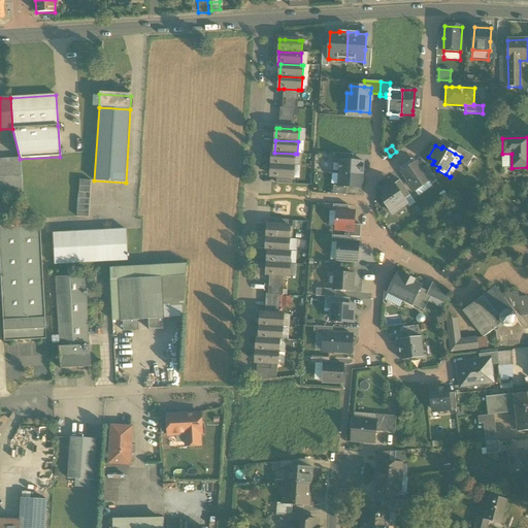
[(459,162),(467,167),(473,156),(459,147),(455,154),(461,157),(459,162)]
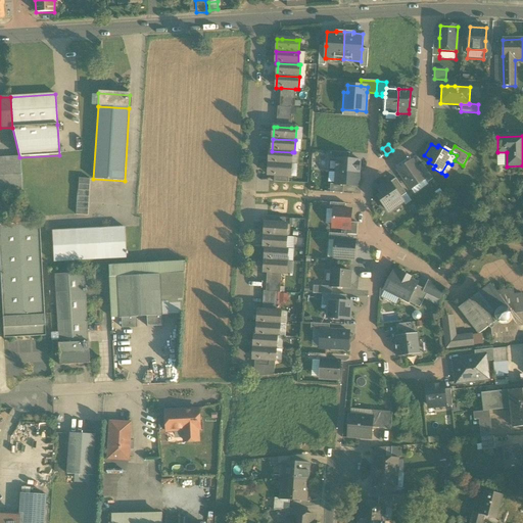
[(270,151),(269,163),(291,164),(292,152),(272,151),(270,151)]
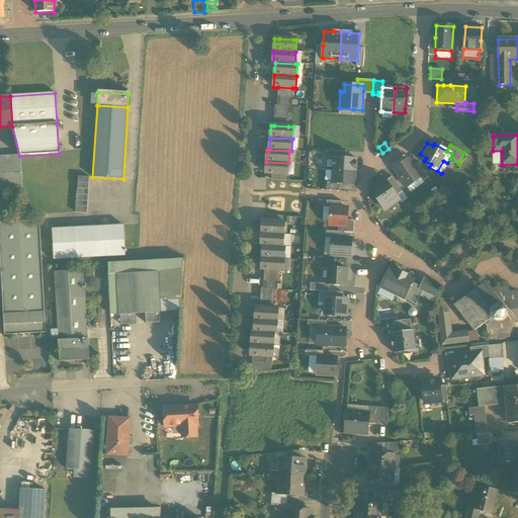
[(334,158),(346,159),(346,151),(328,151),(328,158),(334,158)]
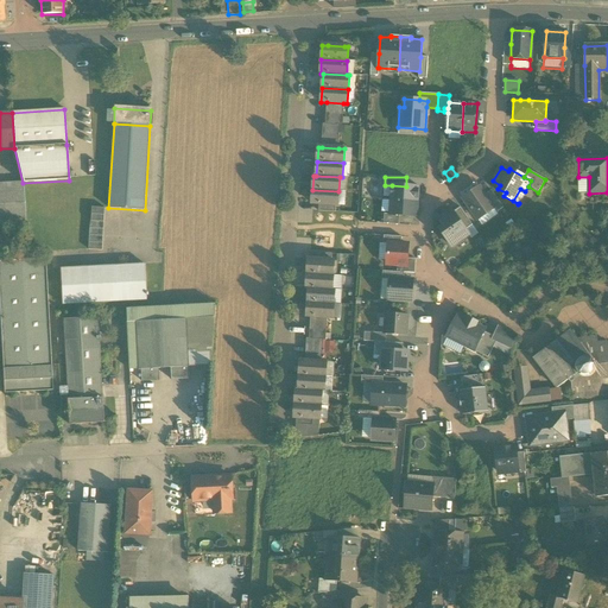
[(578,194),(589,194),(589,177),(578,177),(578,194)]
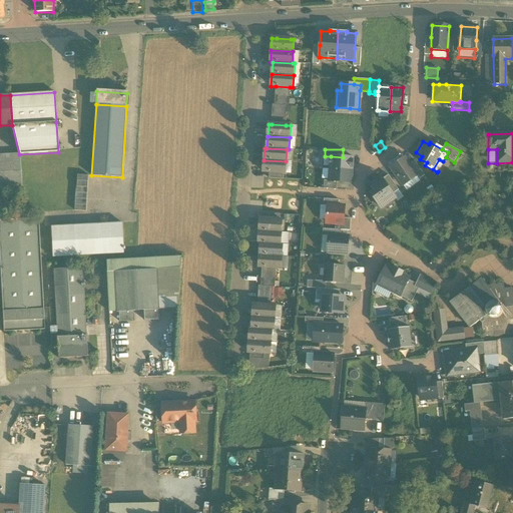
[(0,188),(21,188),(20,164),(19,154),(0,155),(0,188)]
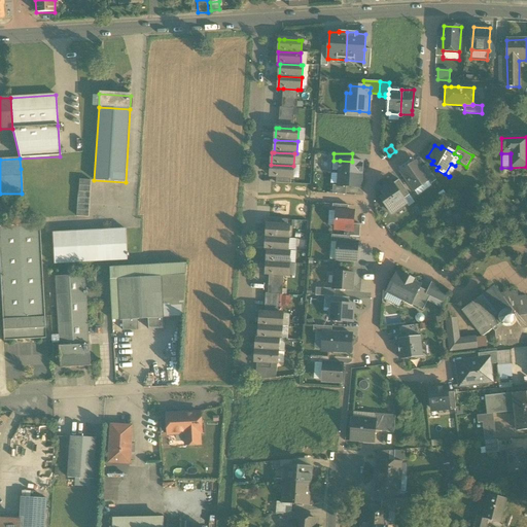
[(363,169),(363,162),(352,162),(340,161),(340,164),(339,171),(339,174),(361,175),(361,169),(363,169)]
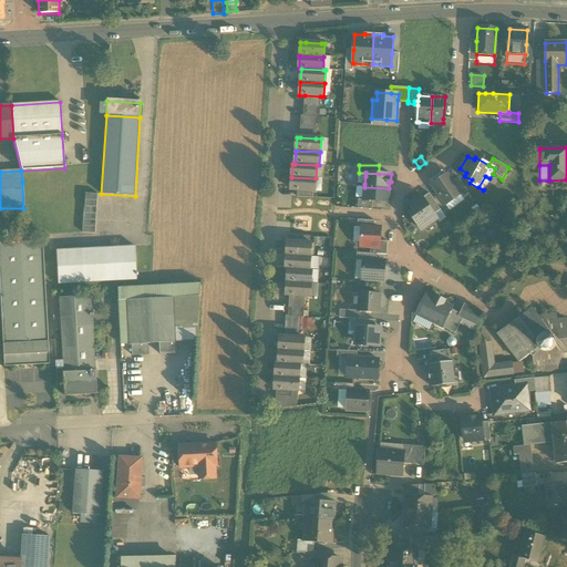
[(452,182),(447,174),(432,185),(445,205),(461,195),(461,194),(452,182)]
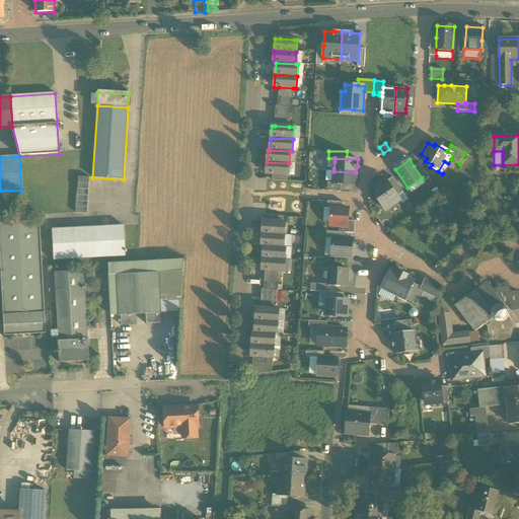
[(438,171),(443,173),(448,163),(444,161),(438,171)]
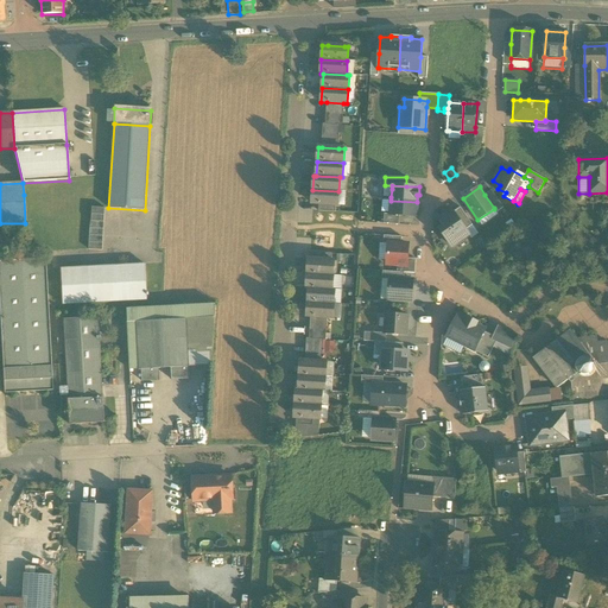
[(337,206),(339,191),(312,190),(311,204),(318,204),(335,206),(337,206)]
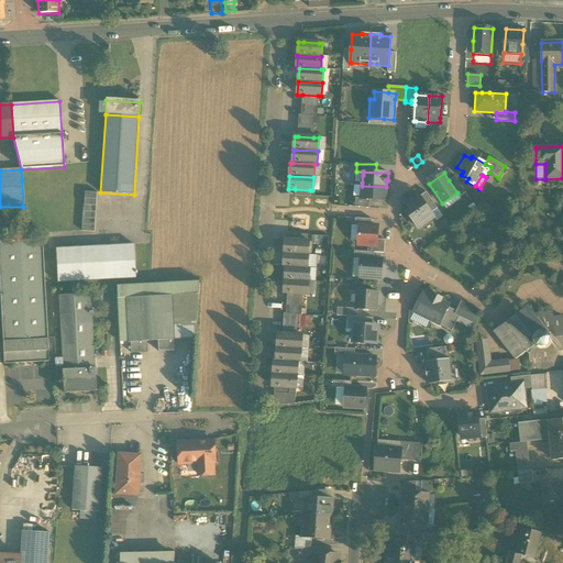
[(455,176),(449,180),(457,192),(457,194),(460,197),(466,192),(455,176)]
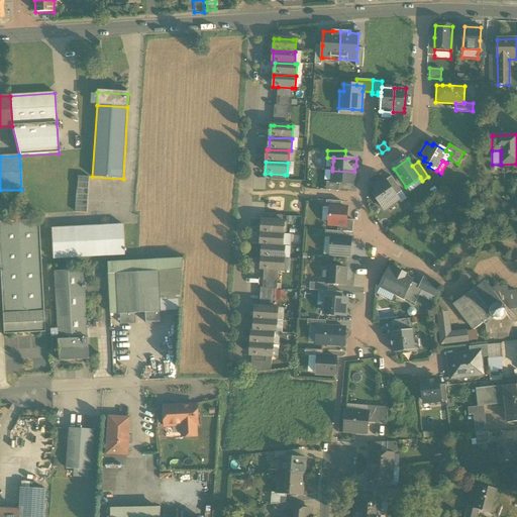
[(339,184),(353,184),(354,172),(332,171),(331,181),(331,182),(331,183),(339,184)]
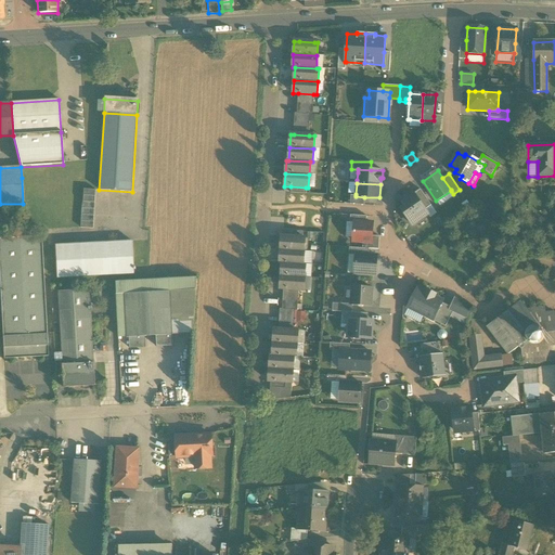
[(80,228),(93,229),(97,190),(82,190),(80,228)]
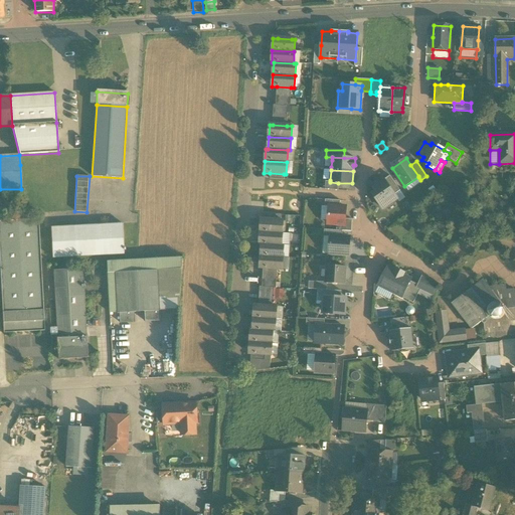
[(384,180),(394,195),(400,191),(389,176),(384,180)]
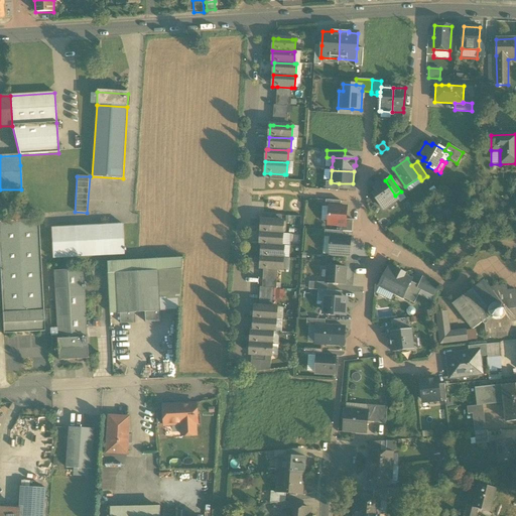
[(419,177),(405,186),(408,191),(422,182),(421,180),(419,177)]
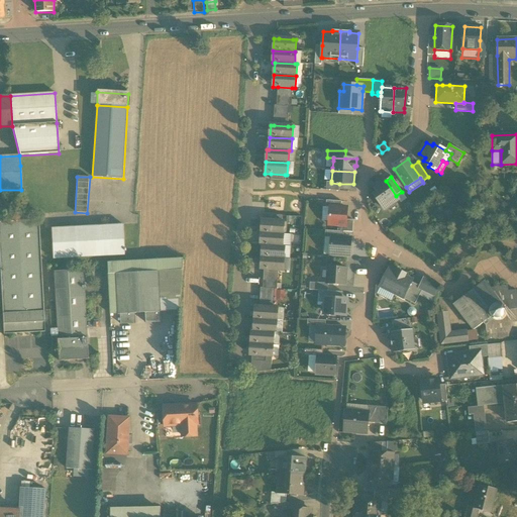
[(382,207),(384,210),(399,200),(396,196),(386,181),(384,179),(373,187),(376,191),(373,194),(382,208),(382,207)]
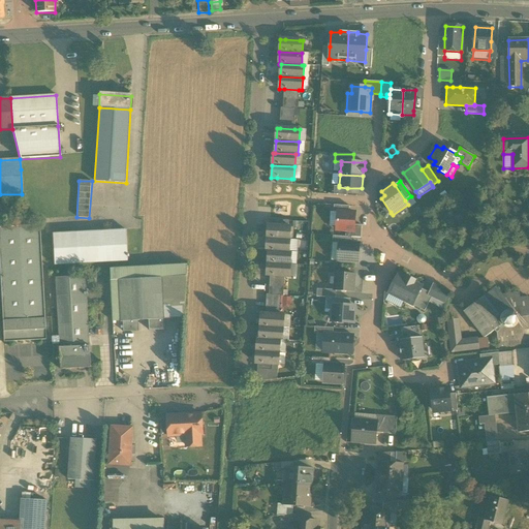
[(334,194),(347,195),(347,188),(339,187),(339,186),(334,186),(334,194)]
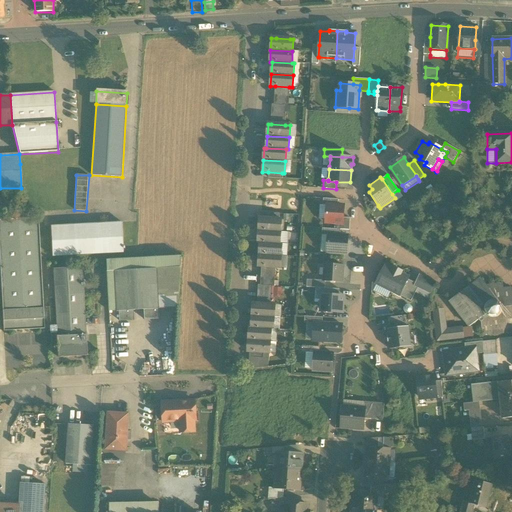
[(392,194),(395,198),(397,201),(403,197),(398,190),(392,194)]
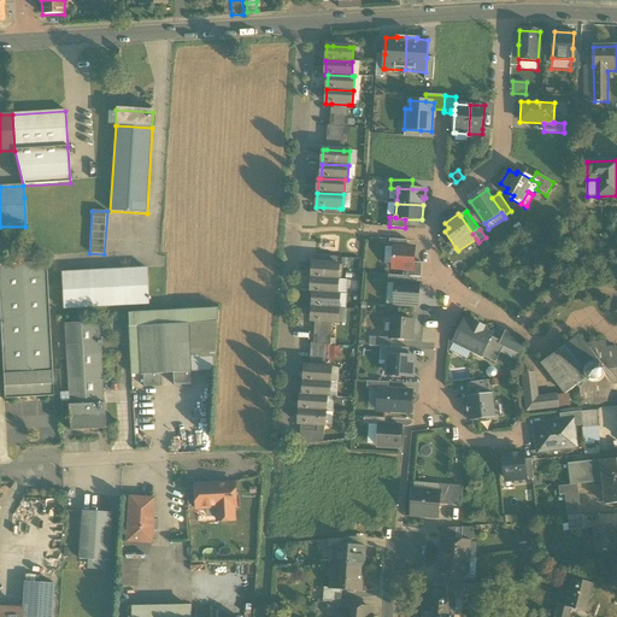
[(494,250),(488,241),(483,245),(489,253),(494,250)]
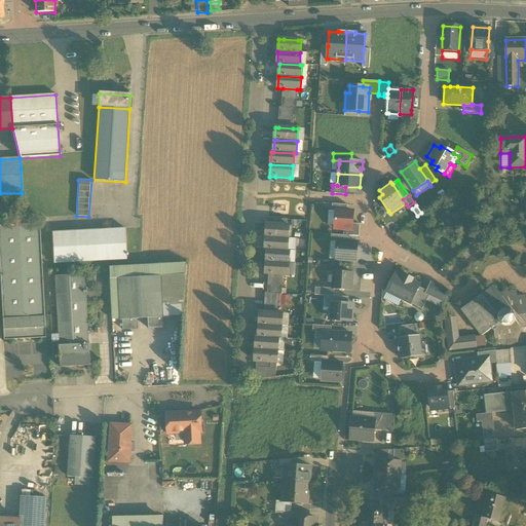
[(344,230),(352,230),(352,224),(353,212),(347,212),(336,211),(336,212),(335,225),(335,229),(344,230)]
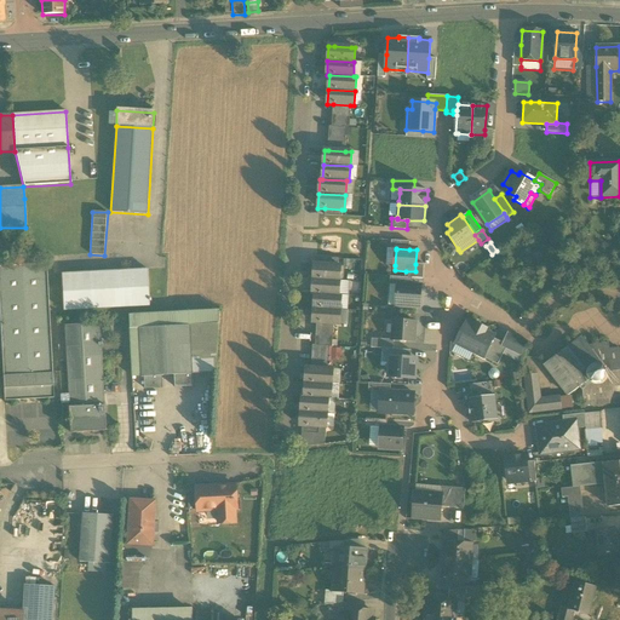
[(314,264),(313,280),(340,281),(340,267),(338,267),(321,265),(314,264)]
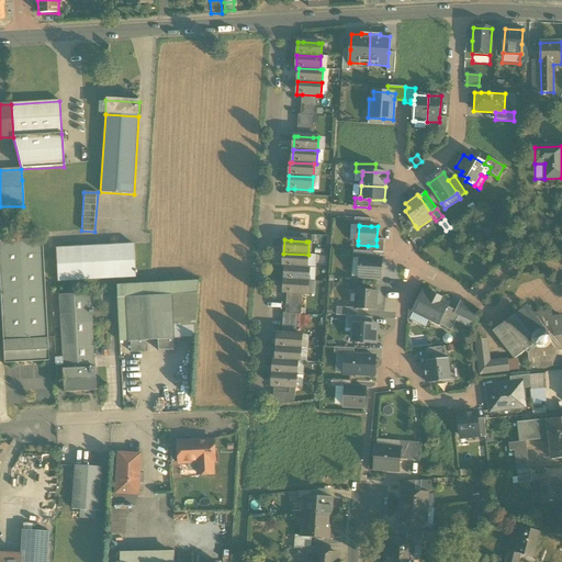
[(368,246),(367,251),(353,251),(353,258),(360,259),(360,258),(373,259),(373,253),(383,253),(384,239),(377,239),(377,246),(368,246)]
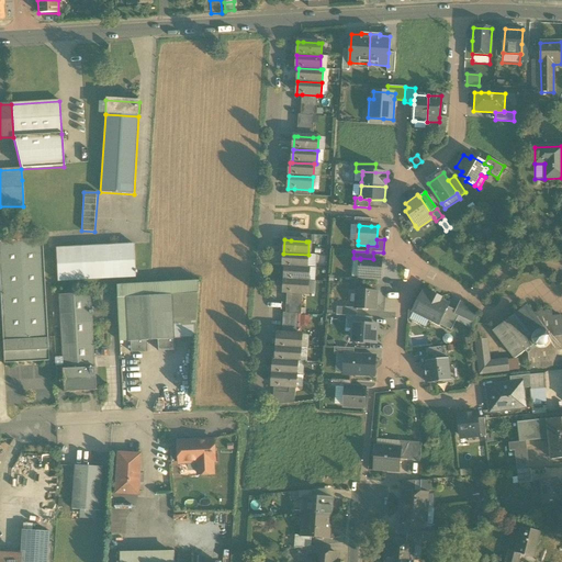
[(0,243),(0,293),(4,363),(47,361),(40,240),(0,243)]
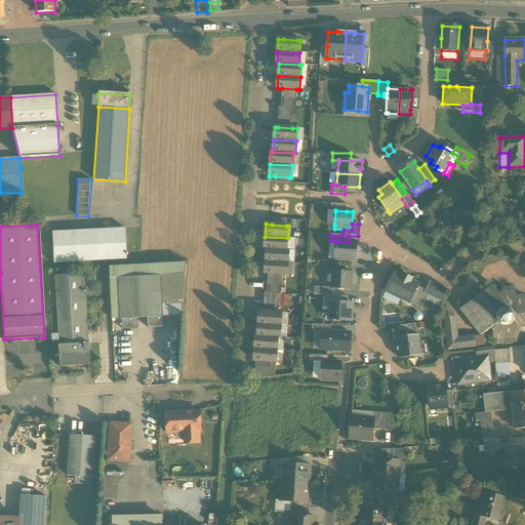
[(52,233),(53,264),(126,259),(124,229),(52,233)]
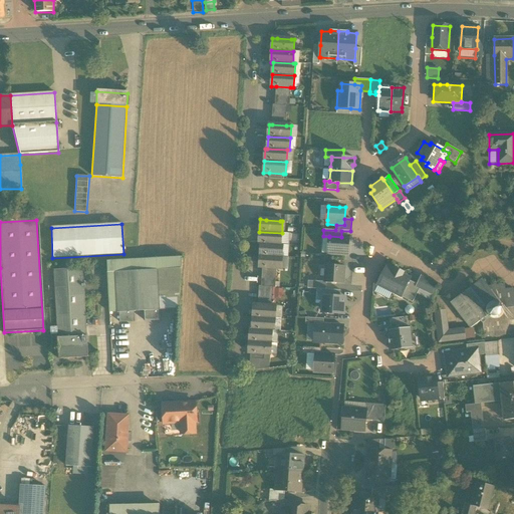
[(259,243),(261,244),(281,245),(282,233),(259,232),(259,243)]
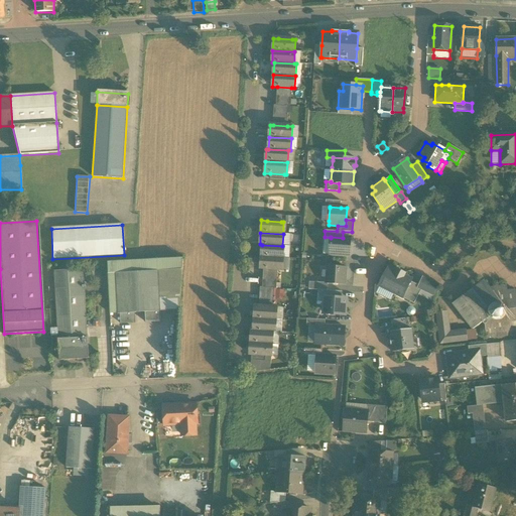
[(282,246),(284,246),(290,246),(291,234),(283,234),(282,246)]
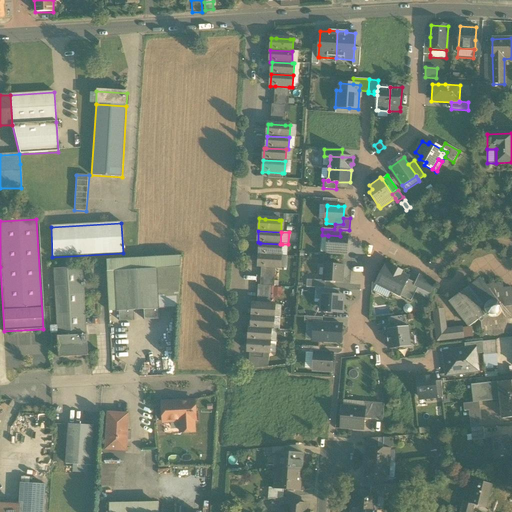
[(327,253),(346,254),(348,236),(340,236),(328,235),(328,236),(327,253)]
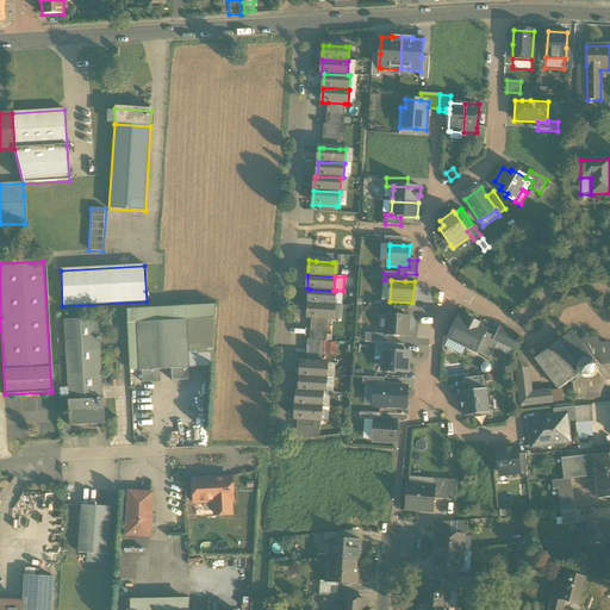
[(310,290),(309,304),(335,305),(336,291),(334,291),(310,290)]
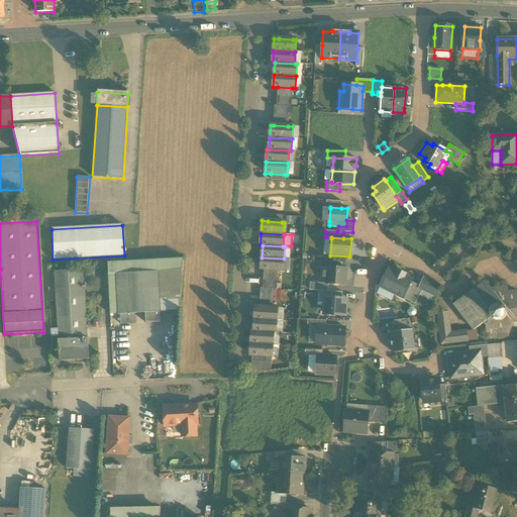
[(283,271),(284,259),(262,257),(261,270),(264,270),(278,271),(283,271)]
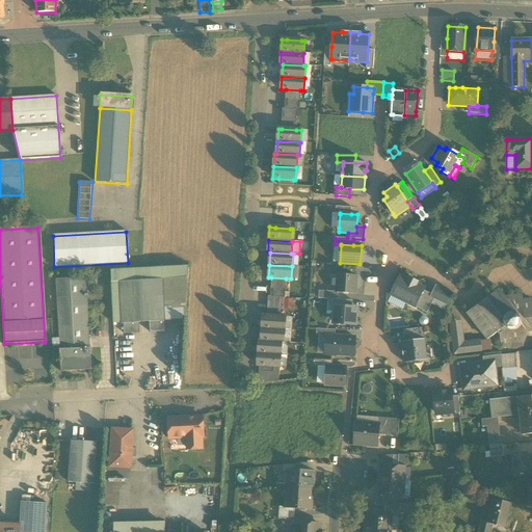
[(163,280),(165,321),(185,320),(188,266),(110,270),(113,323),(124,323),(122,282),(163,280)]
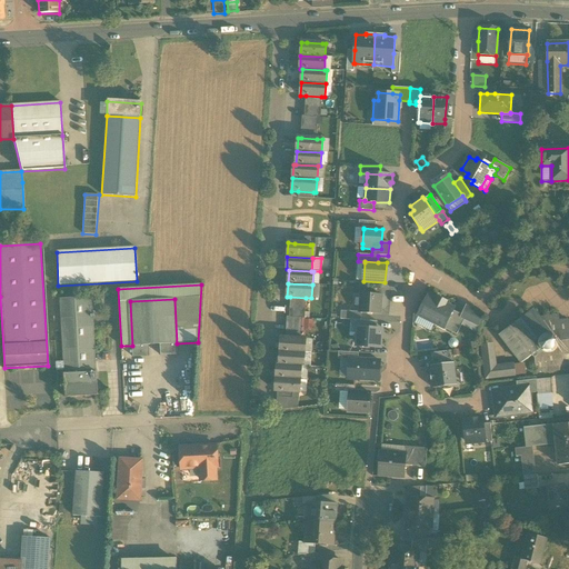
[(361,312),(380,313),(381,296),(361,295),(360,312),(361,312)]
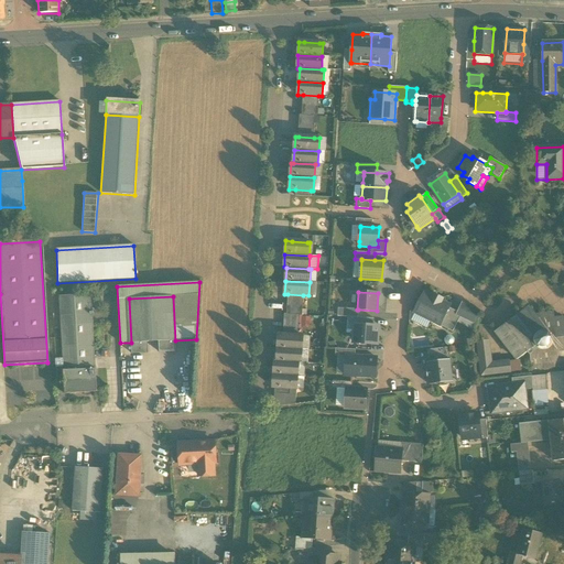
[(431,321),(440,326),(448,308),(449,306),(442,302),(443,300),(434,295),(433,297),(424,293),(414,313),(431,321)]
